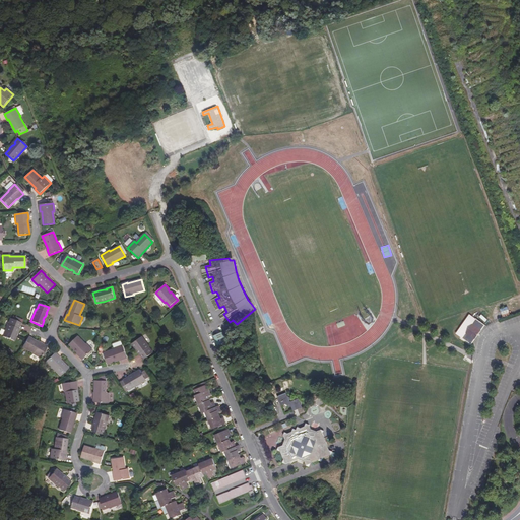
[(508,307),(501,309),(503,318),(511,315),(508,307)]
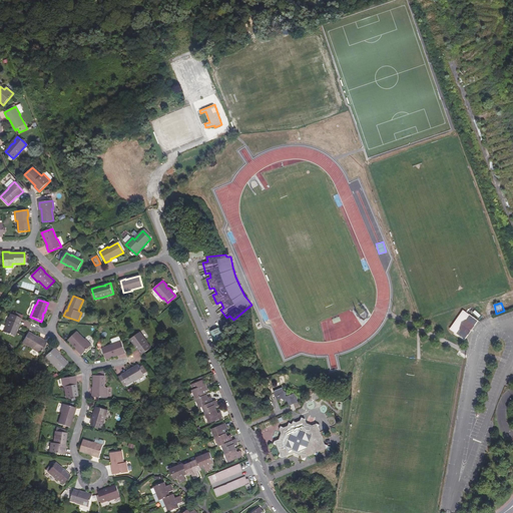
[(20,319),(11,315),(8,320),(3,333),(14,337),(16,332),(15,331),(16,329),(17,329),(19,325),(18,324),(20,319)]
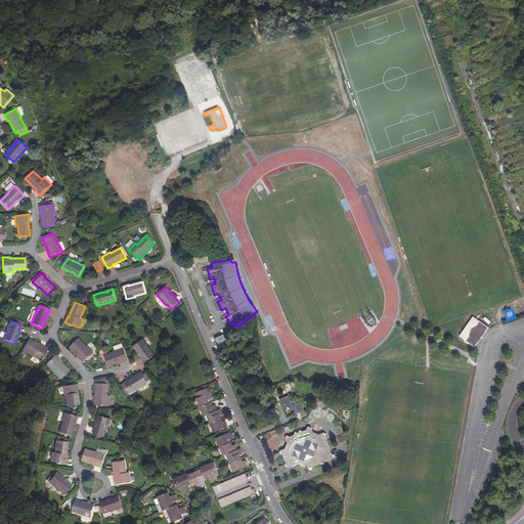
[(482,338),(485,334),(489,328),(479,321),(466,341),(475,348),(482,338)]
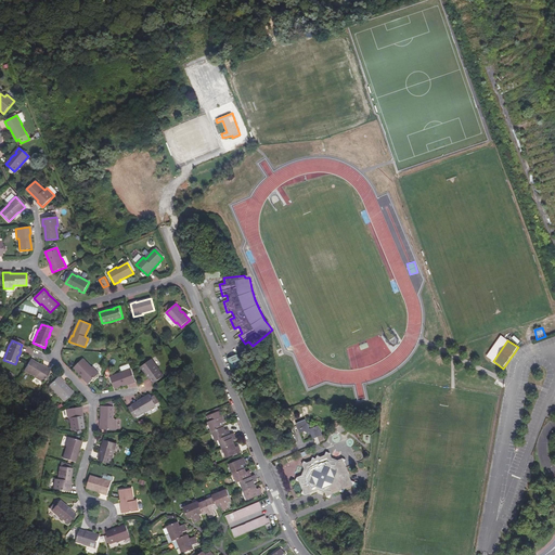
[(237,355),(228,358),(232,370),(243,365),(237,355)]
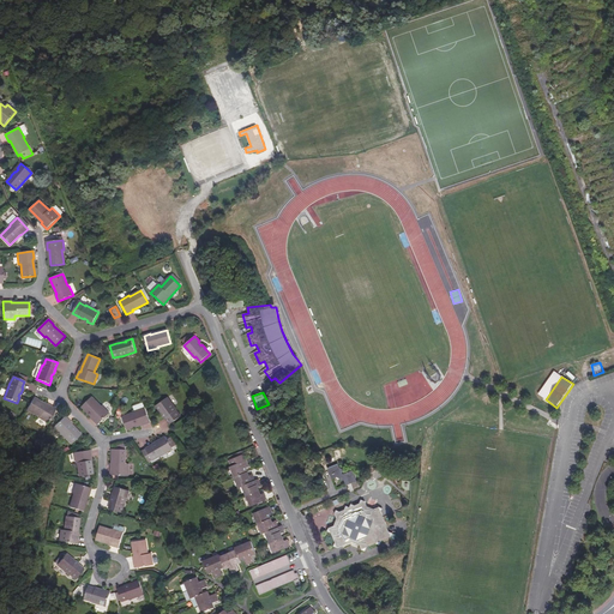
[(95,419),(92,419),(98,425),(110,414),(102,407),(101,407),(91,397),(83,407),(92,416),(95,419)]
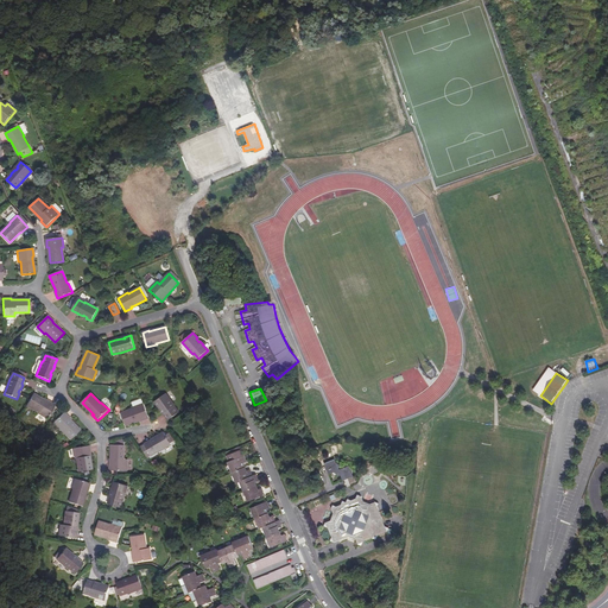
[(33,394),(27,406),(39,412),(38,413),(48,419),(55,405),(49,403),(48,403),(45,401),(33,394)]
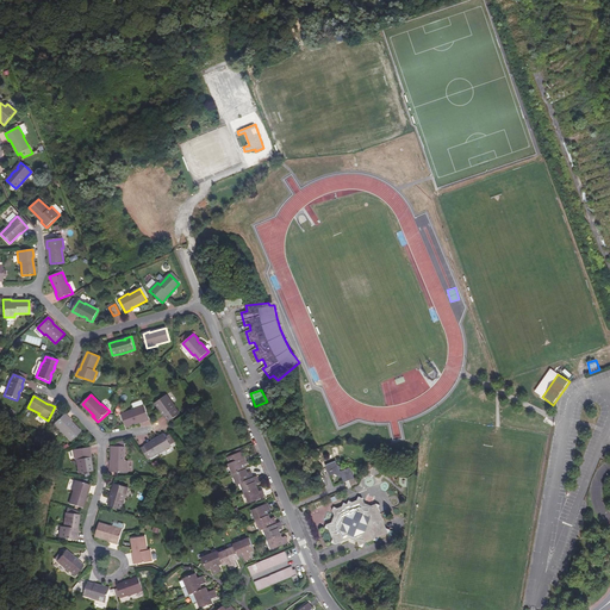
[(167,396),(155,403),(159,409),(160,408),(162,411),(161,411),(165,416),(169,422),(180,414),(175,408),(167,396)]
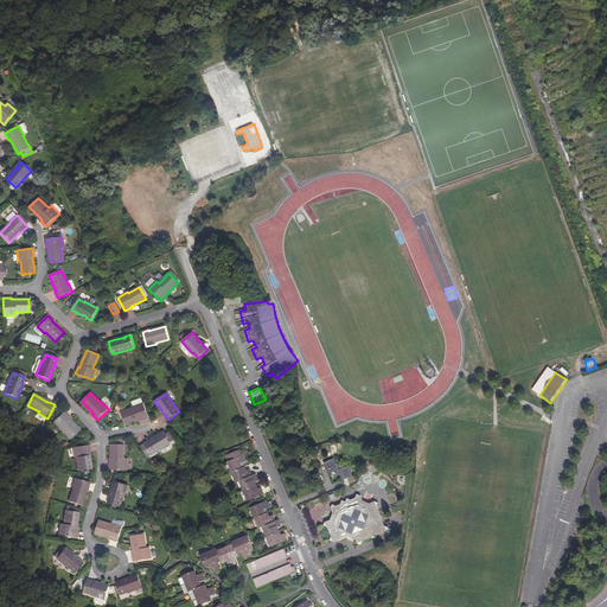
[(502,408),(512,413),(515,407),(505,402),(502,408)]
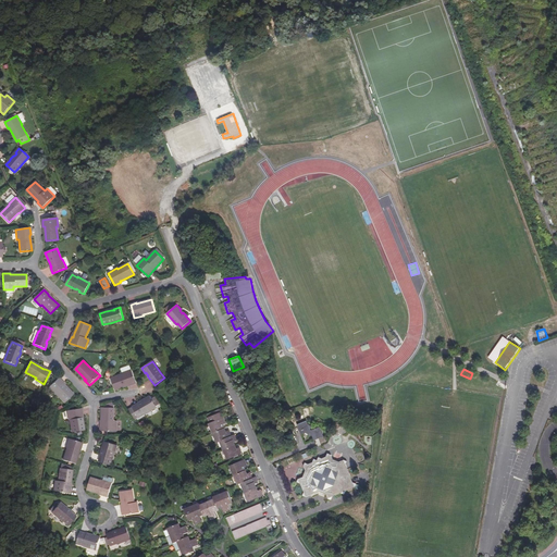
[(131,385),(137,383),(132,370),(123,373),(123,374),(111,379),(115,390),(127,385),(130,384),(131,385)]
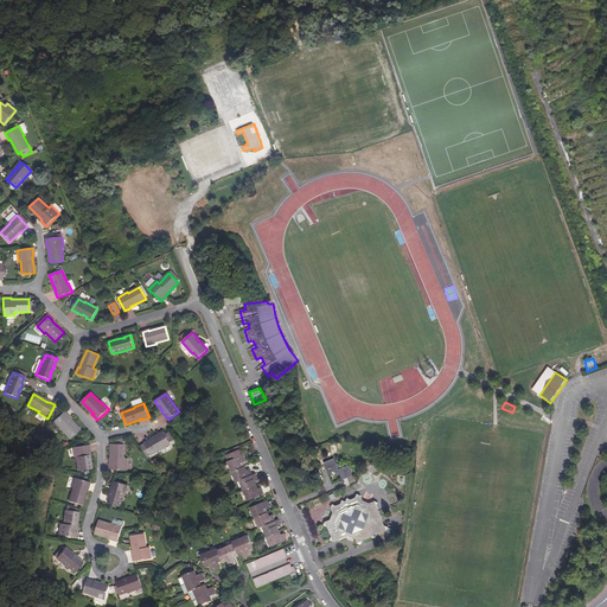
[(69,419),(69,417),(64,413),(53,422),(59,430),(61,429),(70,439),(80,430),(70,420),(69,419)]
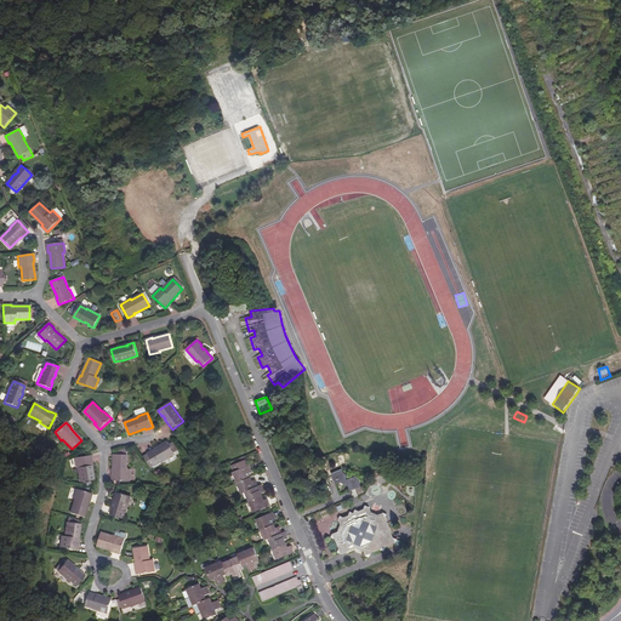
[(175,454),(167,442),(163,445),(163,446),(159,448),(154,450),(148,454),(154,465),(161,461),(161,462),(175,454)]
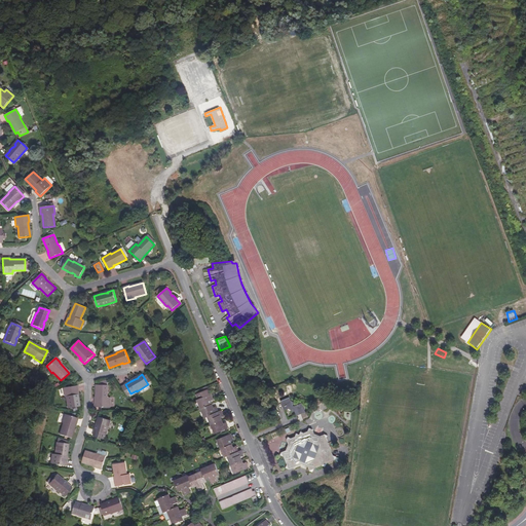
[(97,401),(95,401),(95,407),(110,407),(111,398),(108,398),(108,385),(97,384),(97,397),(97,401)]
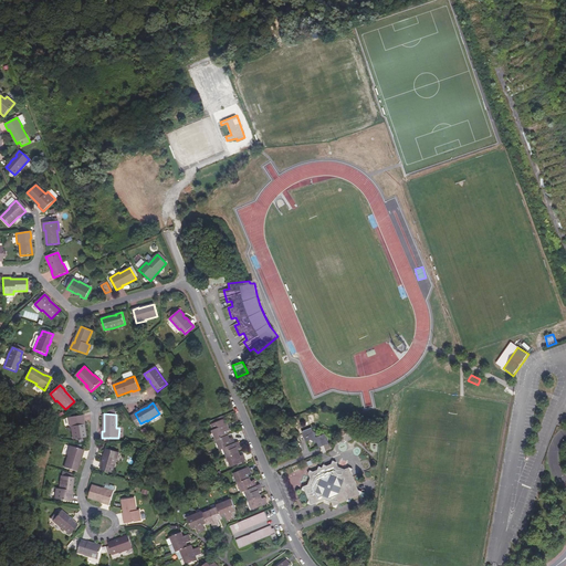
[(85,437),(83,425),(83,422),(84,422),(83,415),(69,418),(70,427),(71,427),(73,439),(85,437)]
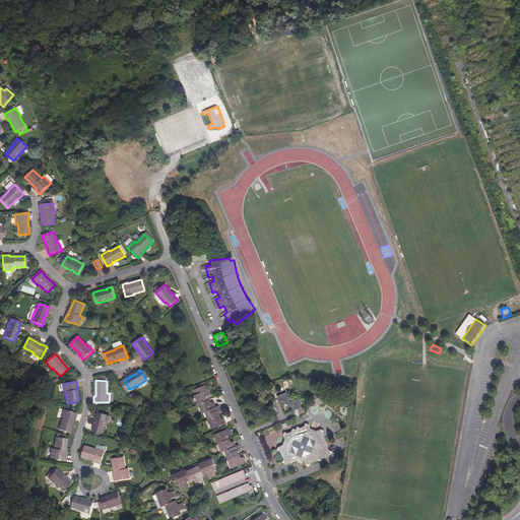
[(203,386),(195,390),(197,395),(196,395),(199,404),(209,400),(208,396),(211,395),(209,390),(208,390),(205,391),(203,386)]
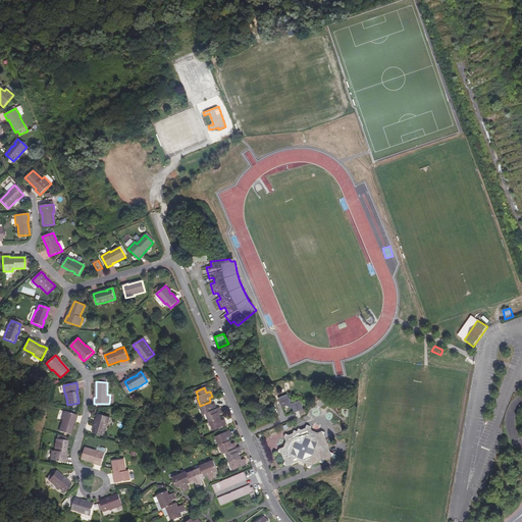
[(288,395),(278,399),(282,408),(286,406),(293,408),(295,413),(296,412),(299,418),(302,417),(299,411),(304,409),(300,400),(293,404),(291,403),(293,400),(289,398),(288,395)]
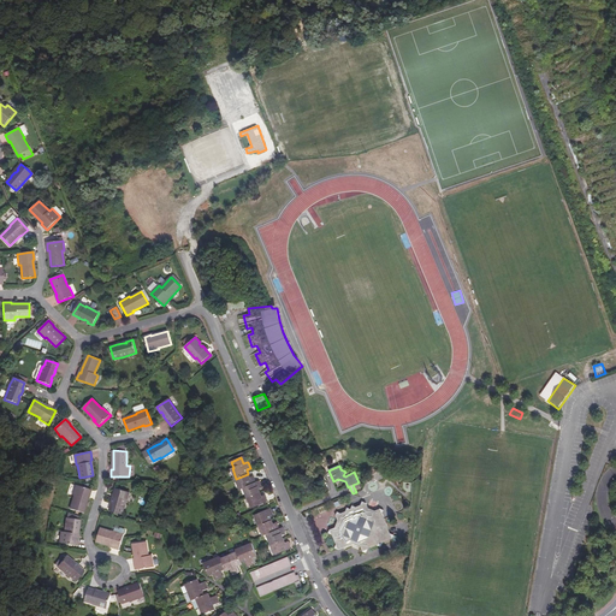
[(318,467),(313,474),(321,480),(326,472),(318,467)]
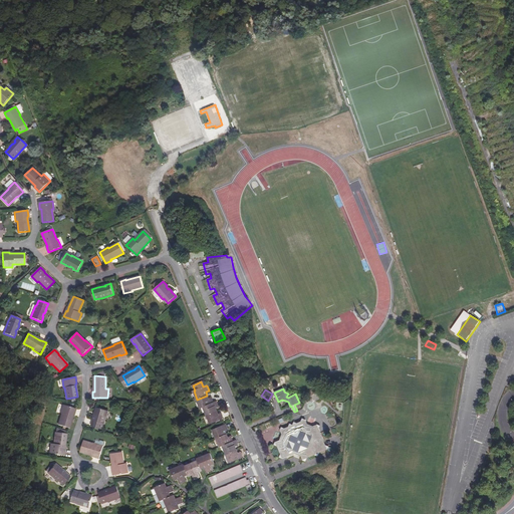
[(207,396),(197,400),(201,408),(203,407),(214,403),(211,398),(209,399),(207,396)]
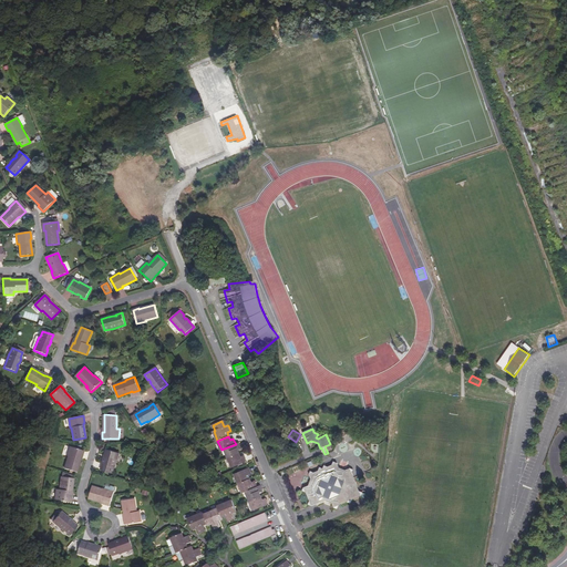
[(236,444),(224,449),(228,459),(239,453),(238,450),(241,449),(238,443),(236,444)]
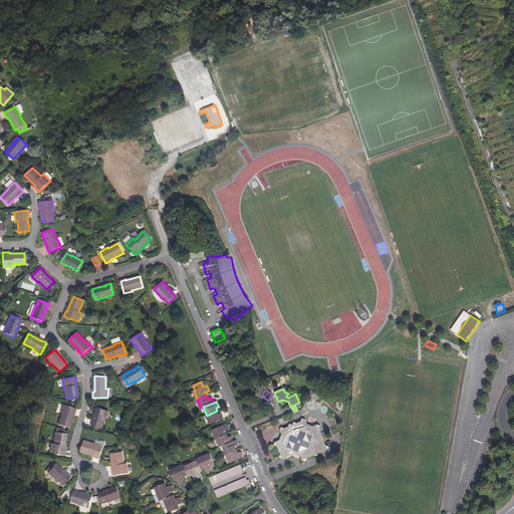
[(73,415),(74,415),(75,409),(63,406),(60,414),(62,414),(58,425),(69,428),(72,417),(73,415)]
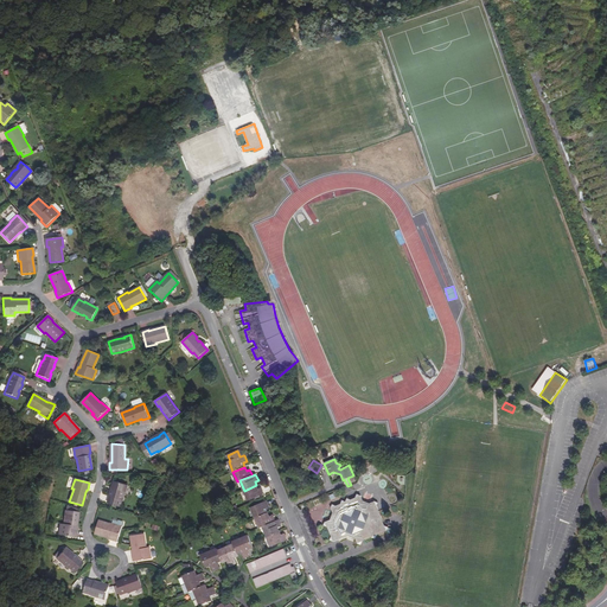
[(128,485),(114,481),(112,487),(114,487),(113,491),(112,491),(109,496),(110,496),(108,503),(120,506),(122,499),(123,500),(128,485)]
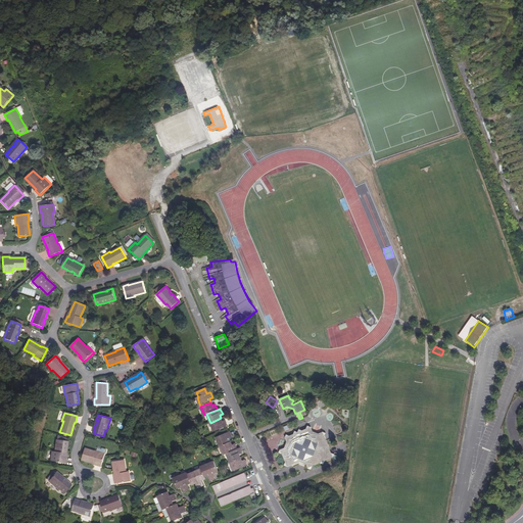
[(221,418),(210,423),(215,431),(228,426),(225,420),(223,421),(221,418)]
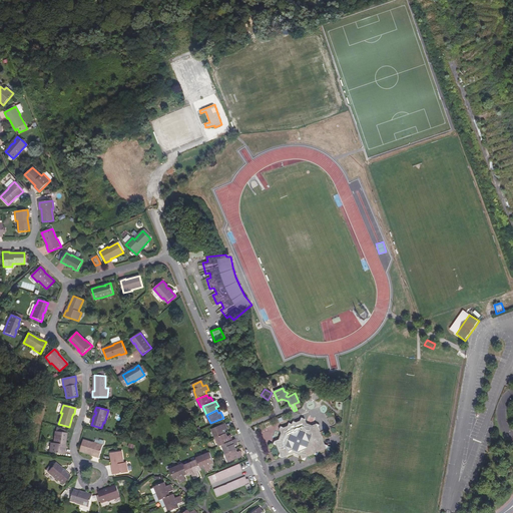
[(313,425),(307,423),(306,419),(302,418),(301,421),(297,422),(294,421),(293,424),(290,423),(289,426),(284,428),(281,426),(280,430),(282,433),(280,439),(276,441),(274,444),(277,445),(281,454),(280,457),(283,458),(295,453),(301,455),(303,459),(305,460),(306,458),(313,455),(316,456),(317,453),(328,449),(329,446),(326,444),(319,428),(320,425),(317,424),(313,425)]
